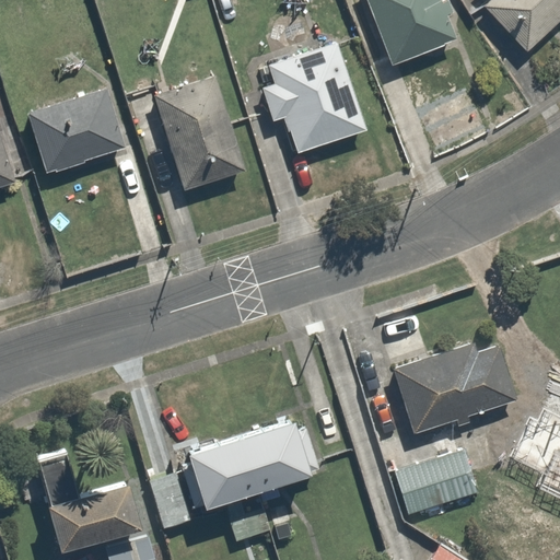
[(363,0),(392,67),(456,39),(440,0),(363,0)]
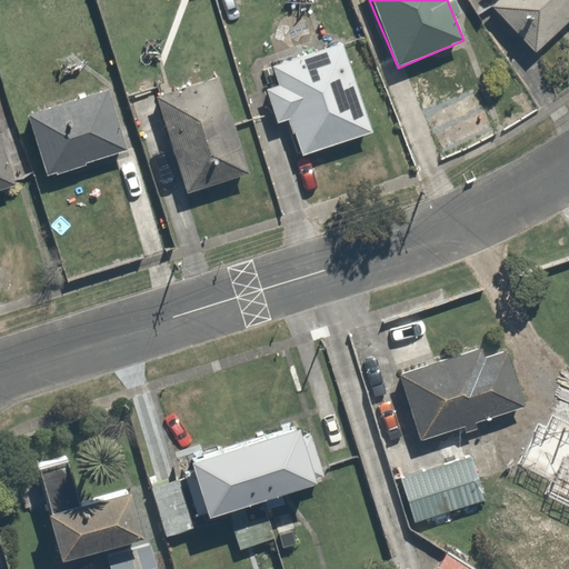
[(568,0),(492,0),(491,1),(530,49),(568,17),(568,0)]
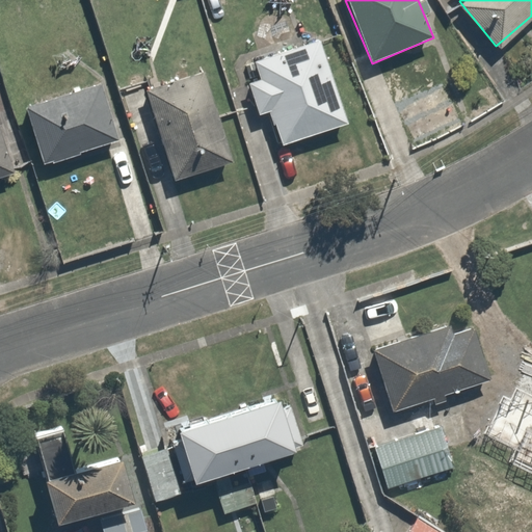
[(261,116),(270,112),(282,143),(344,121),(314,34),(250,56),(258,76),(247,80),(261,116)]
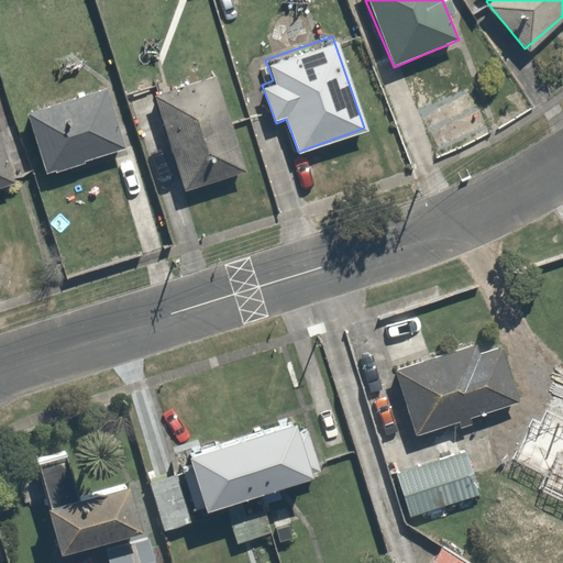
[(246,170),(213,75),(146,98),(180,195),(246,170)]
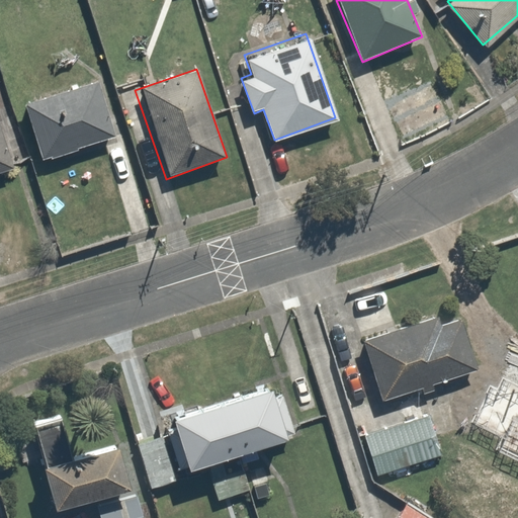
[(99,73),(24,102),(48,161),(122,131),(99,73)]
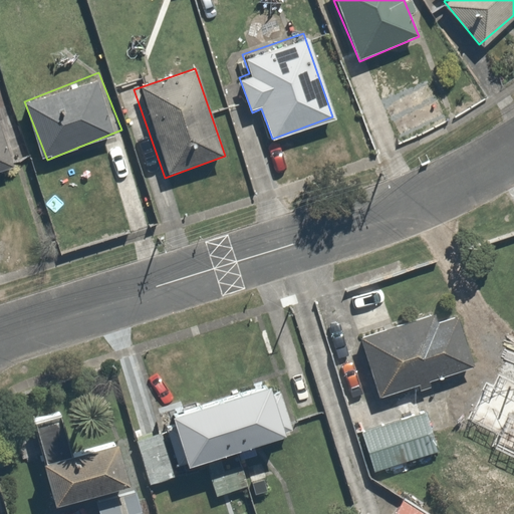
[(0,168),(14,164),(0,121),(0,168)]
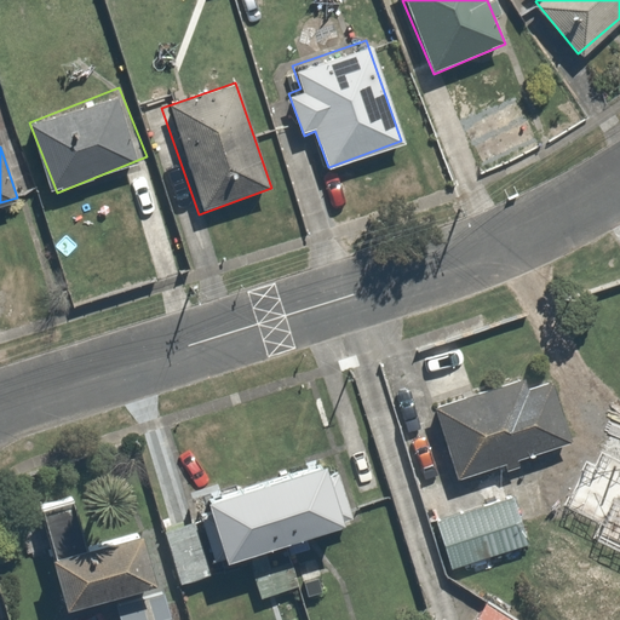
[(546,362),(436,399),(461,476),(572,438),(546,362)]
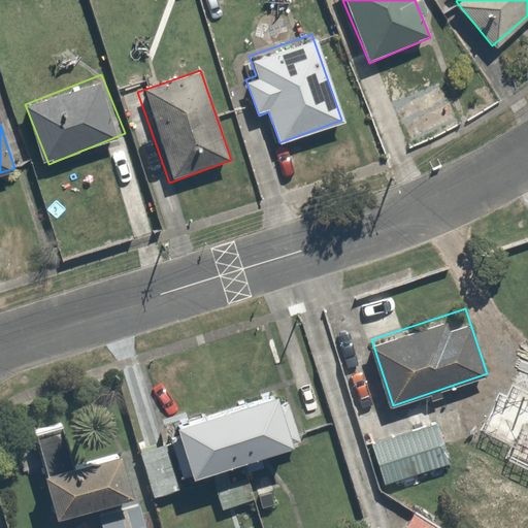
[(192,467),(211,461),(225,504),(282,488),(275,468),(248,476),(240,453),(297,435),(281,381),(175,411),(192,467)]
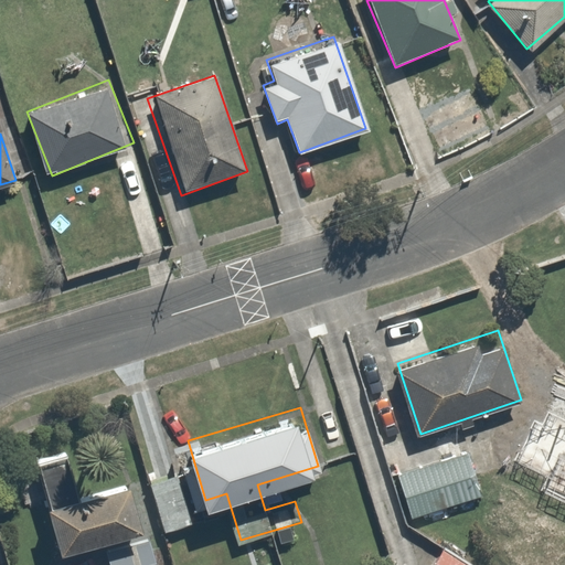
[(466,444),(398,465),(413,515),(481,494),(466,444)]
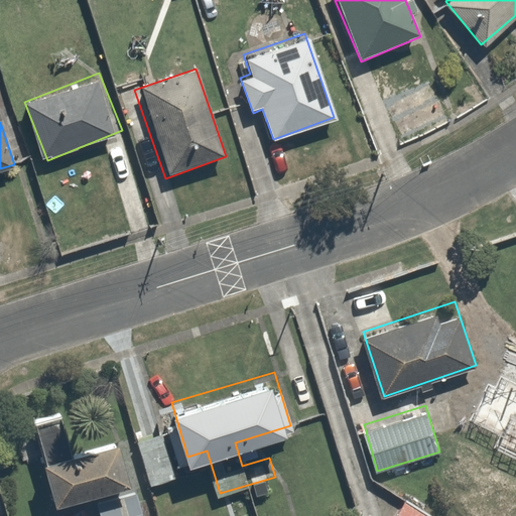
[(137,515),(130,481),(119,431),(44,448),(55,497),(96,488),(101,515),(137,515)]
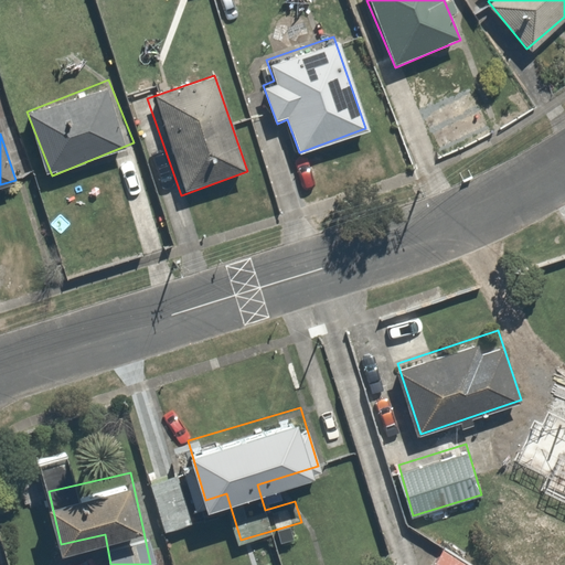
[(486,564),(448,539),(429,564),(486,564)]
